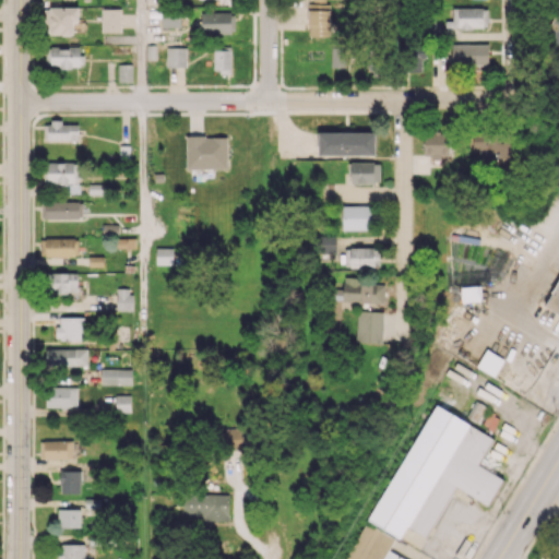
[(329,36),(330,3),(308,3),(307,35),(329,36)]
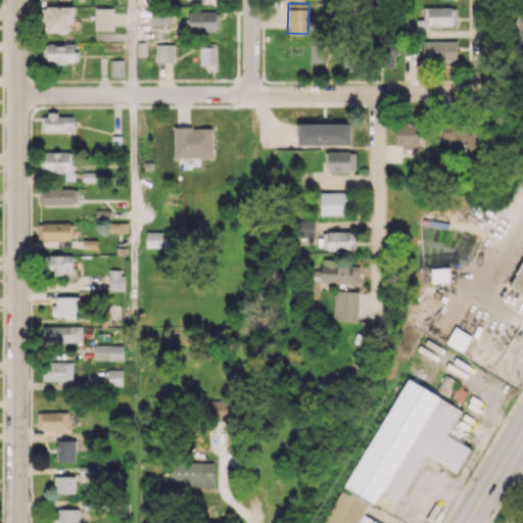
[(456,27),(457,7),(423,7),(422,26),(456,27)]
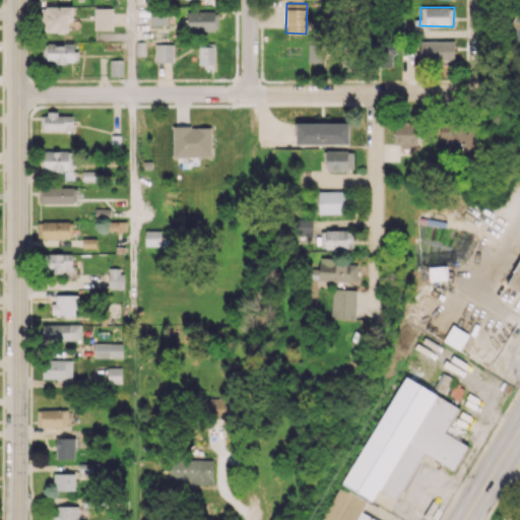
[(42,8),(43,35),(66,35),(66,22),(70,22),(70,8),(42,8)]
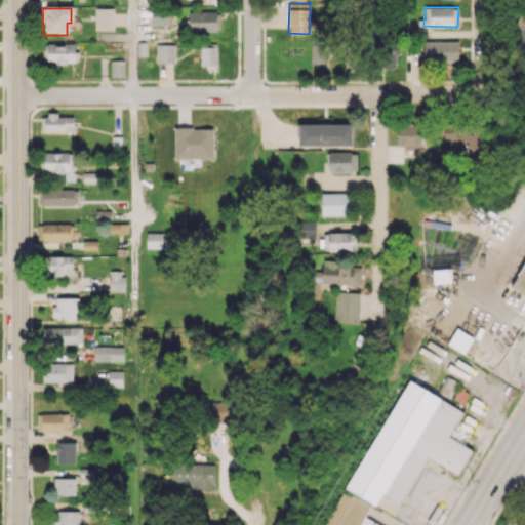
[(94,9),(114,9),(114,33),(93,33),(94,9)]
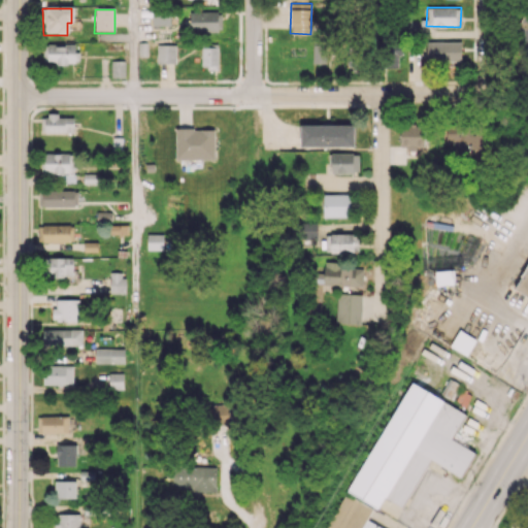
[(170,26),(170,10),(152,10),(152,25),(170,26)]
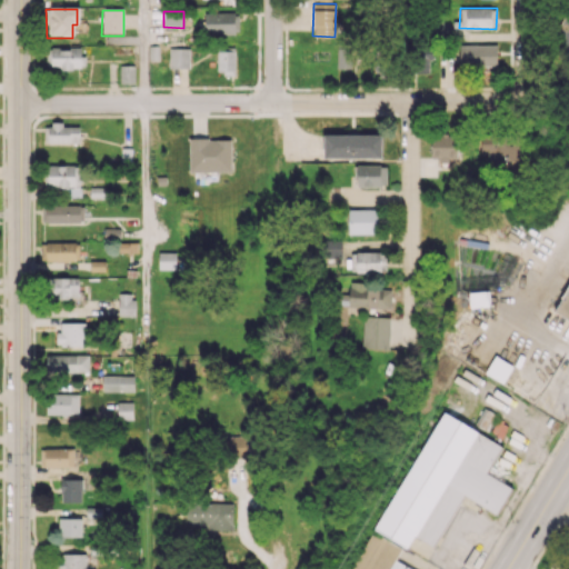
[(236,33),(237,13),(207,12),(207,32),(236,33)]
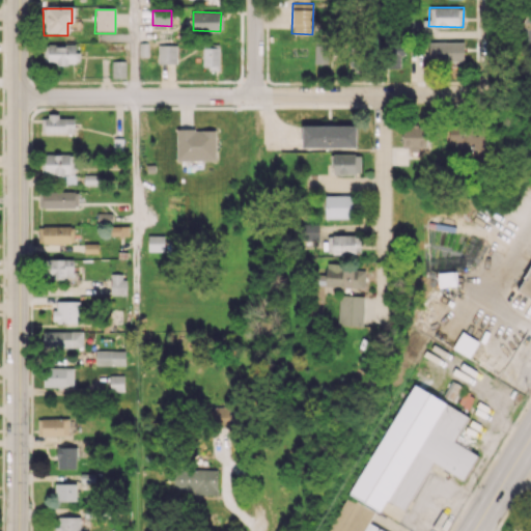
[(530,16),(530,83),(502,67),(530,16)]
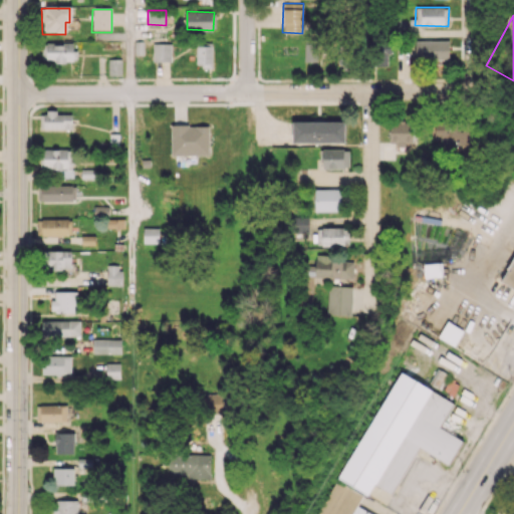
[(368,39),(368,65),(389,66),(390,39),(368,39)]
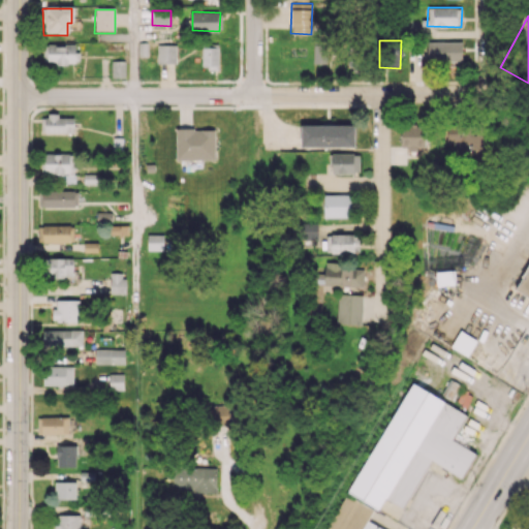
[(462,41),(427,42),(427,61),(462,60),(462,41)]
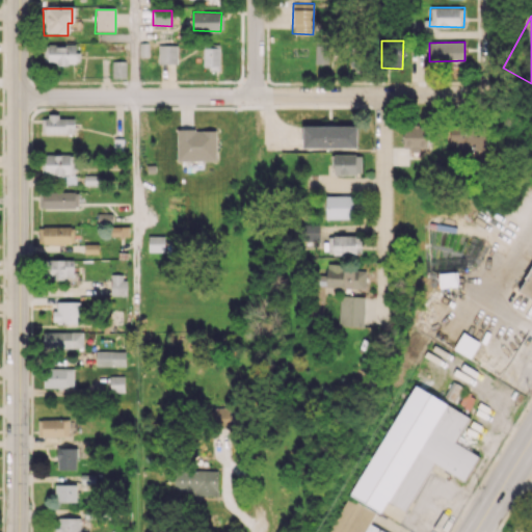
[(177,63),(177,45),(158,45),(158,63),(177,63)]
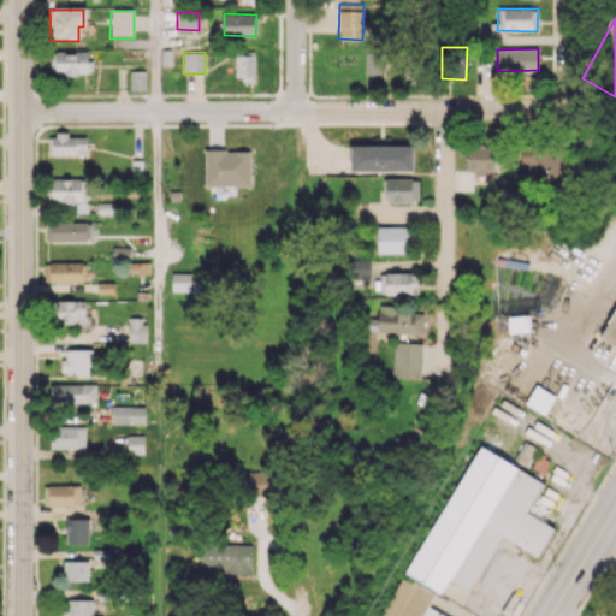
[(380,73),(380,52),(365,52),(365,73),(380,73)]
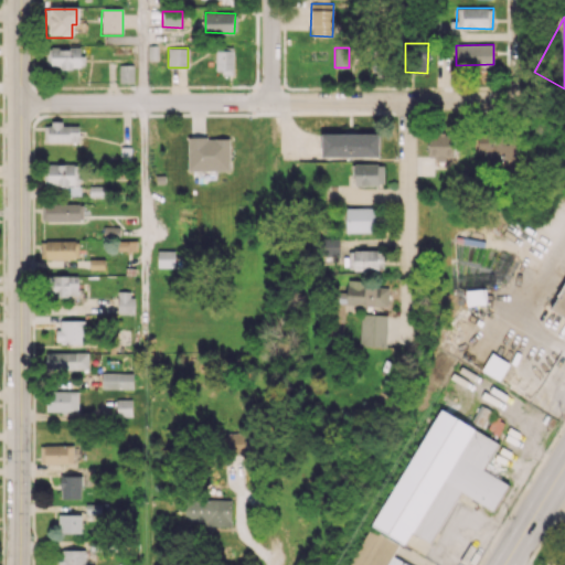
[(45,49),(81,49),(82,70),(45,70),(45,49)]
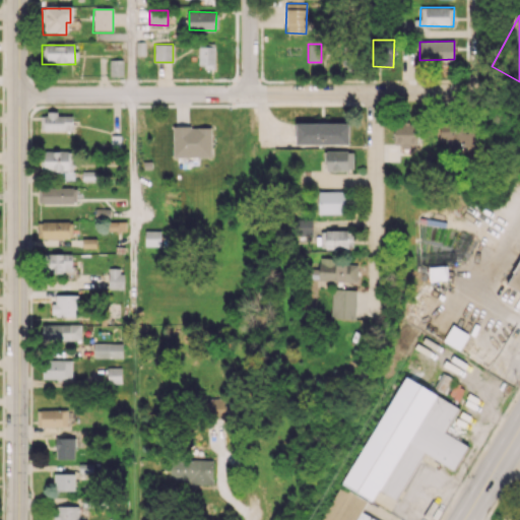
[(214,67),(214,47),(198,47),(198,67),(214,67)]
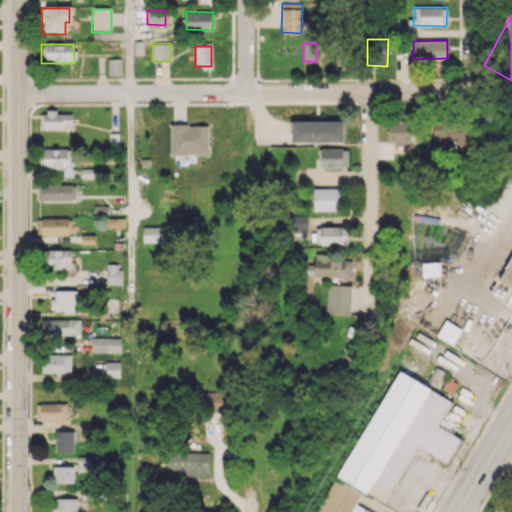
[(106,60),(121,59),(121,78),(106,78),(106,60)]
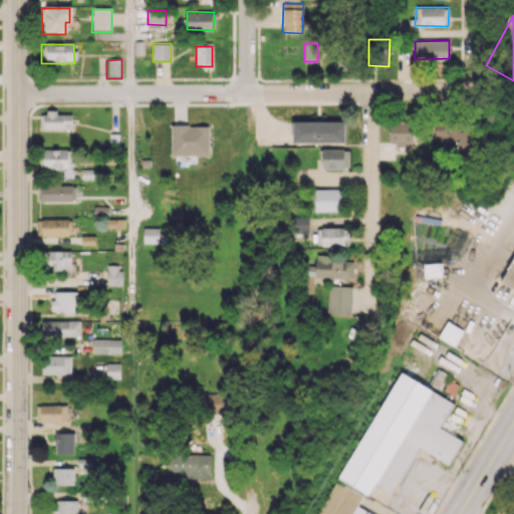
[(44,130),(72,129),(71,113),(56,113),(55,109),(44,110),(44,130)]
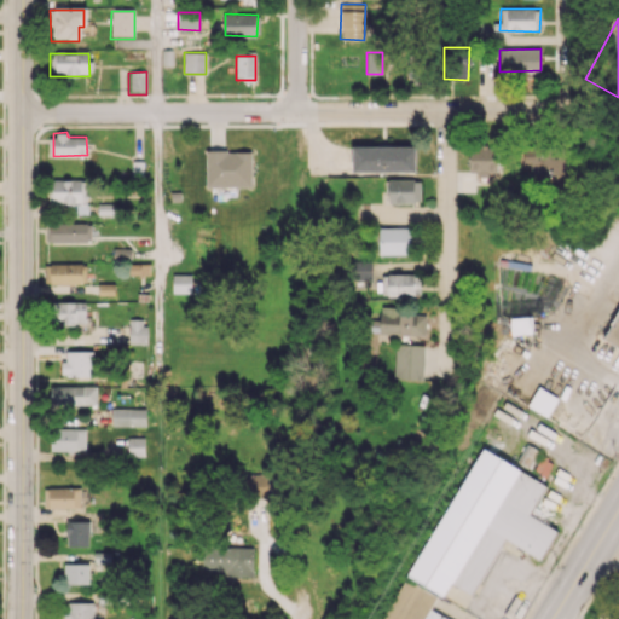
[(415,148),(352,146),(352,172),(415,172),(415,148)]
